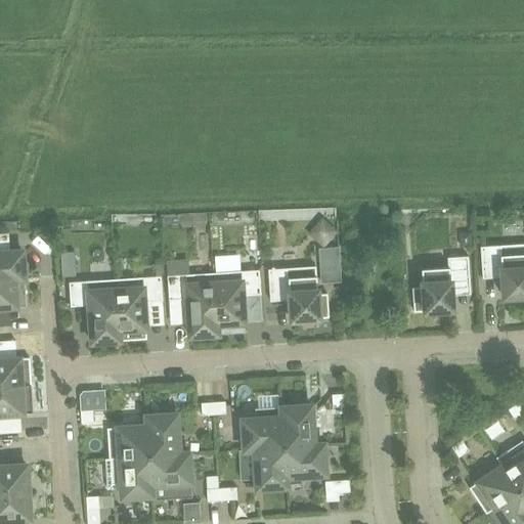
[(456,233),(457,247),(472,246),(471,232),(456,233)]
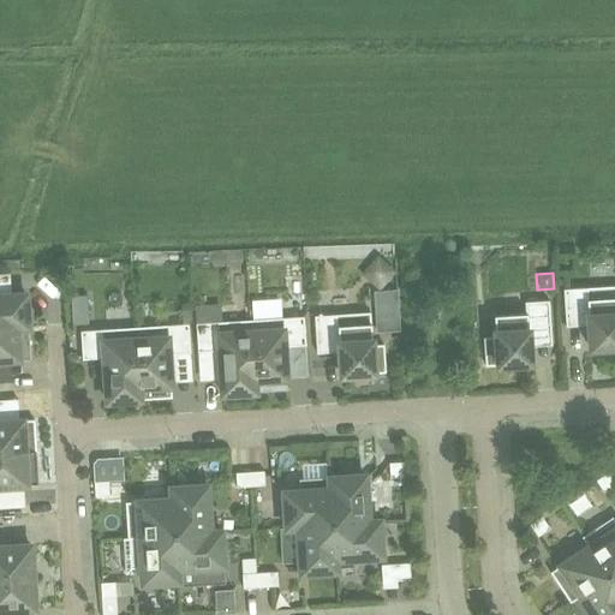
[(587,288),(563,290),(566,327),(589,326),(590,350),(614,347),(614,297),(589,299),(587,288)]
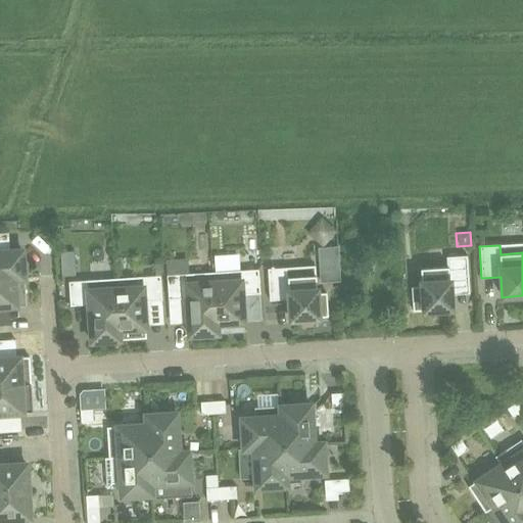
[(318,250),(320,285),(337,284),(334,249),(318,250)]
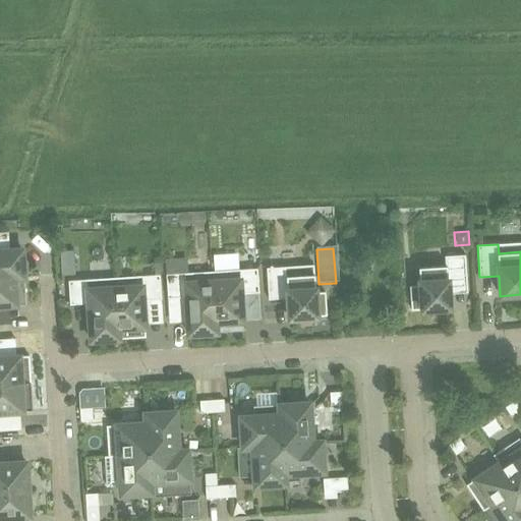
[(0,278),(23,277),(22,249),(0,250),(0,278)]
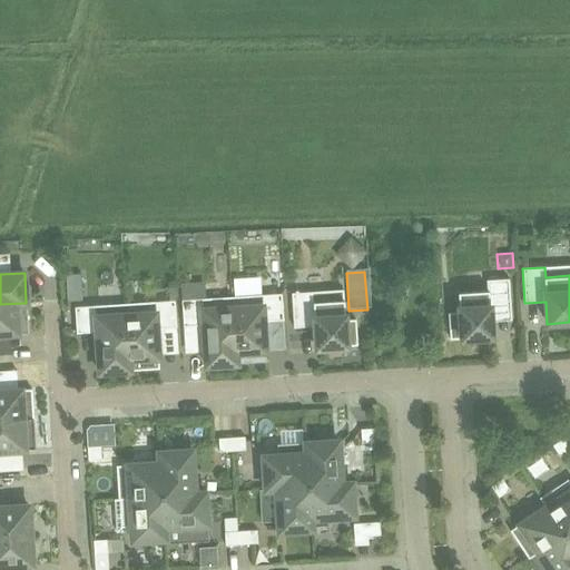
[(448,303),(450,340),(491,336),(490,315),(511,314),(509,278),(487,281),(488,301),(448,303)]
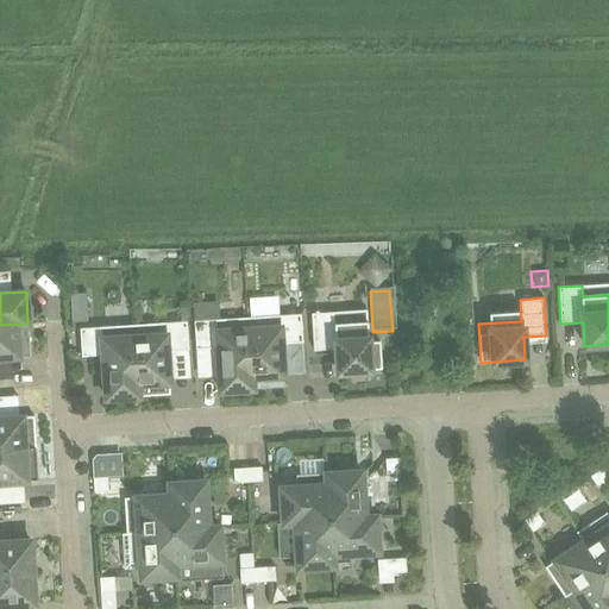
[(313,350),(336,349),(337,372),(382,369),(380,341),(369,343),(366,309),(311,313),(313,350)]
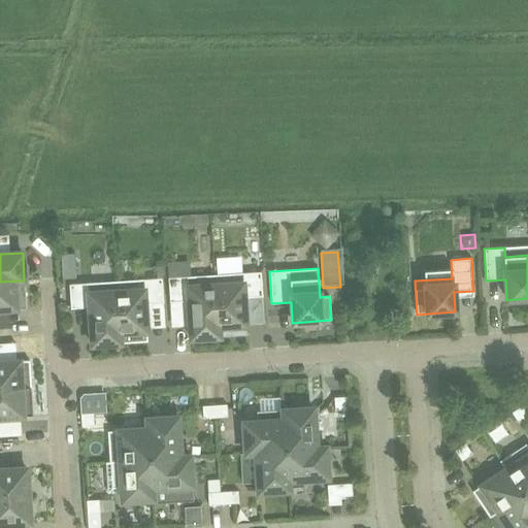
[(215,275),(219,337),(246,335),(243,297),(262,296),(261,272),(215,275)]
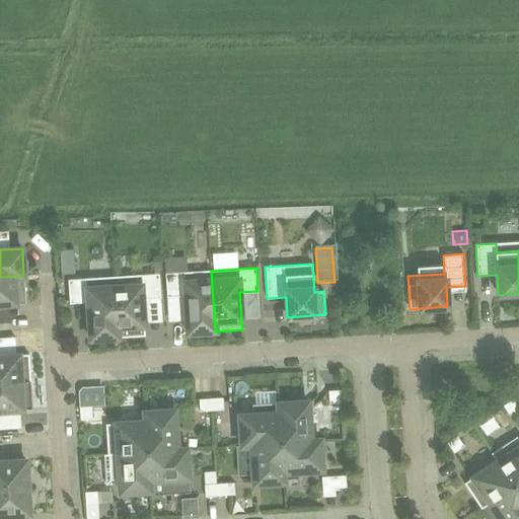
[(188,334),(215,331),(211,271),(165,274),(166,297),(184,296),(188,334)]
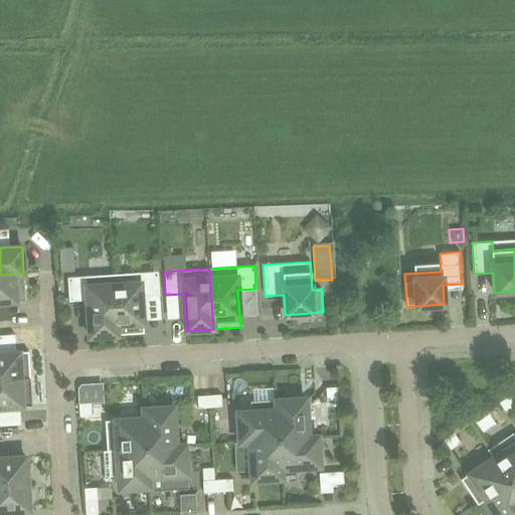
[(158,272),(113,275),(117,335),(144,333),(141,297),(159,296),(158,272)]
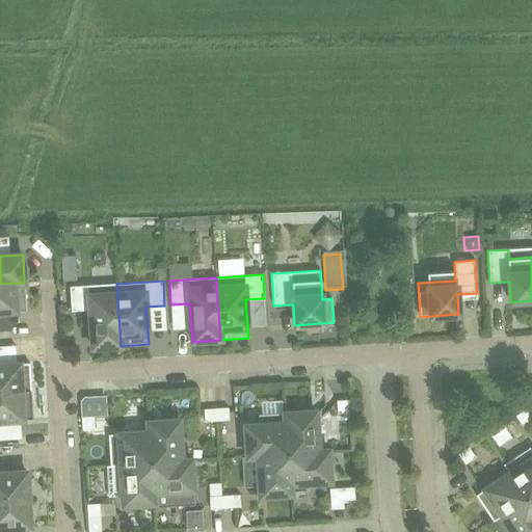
[(0,312),(26,311),(24,284),(24,283),(0,284),(0,312)]
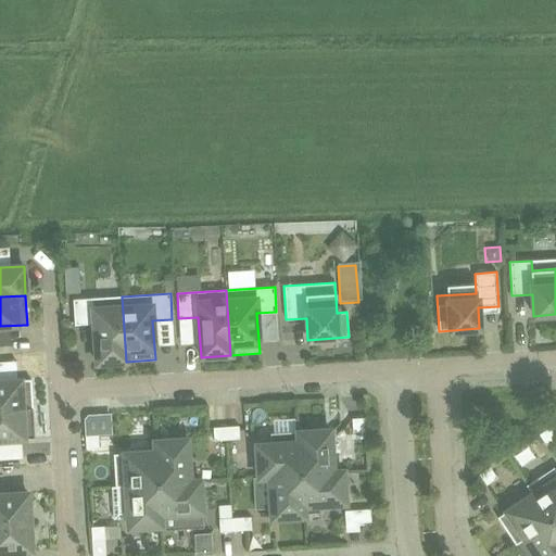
[(122,297),(73,300),(74,325),(93,324),(96,364),(126,362),(122,297)]
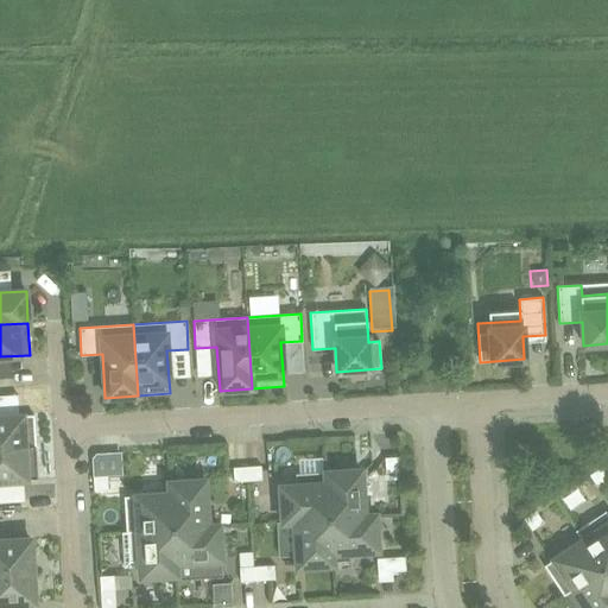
[(0,417),(0,449),(36,447),(33,415),(0,417)]
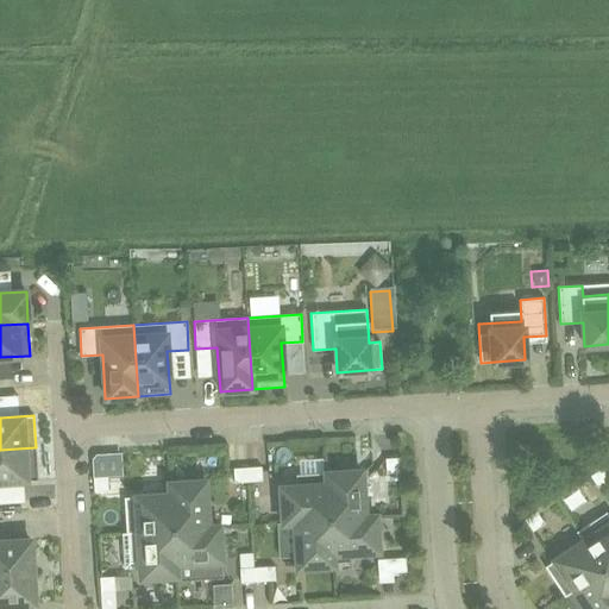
[(0,482),(38,481),(36,447),(0,450),(0,482)]
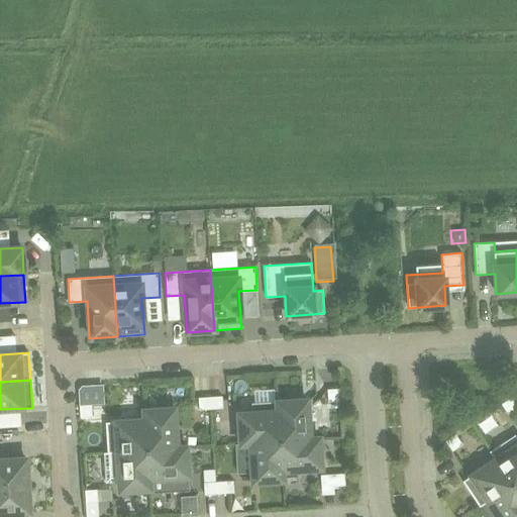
[(328,402),(339,401),(339,389),(327,390),(328,402)]
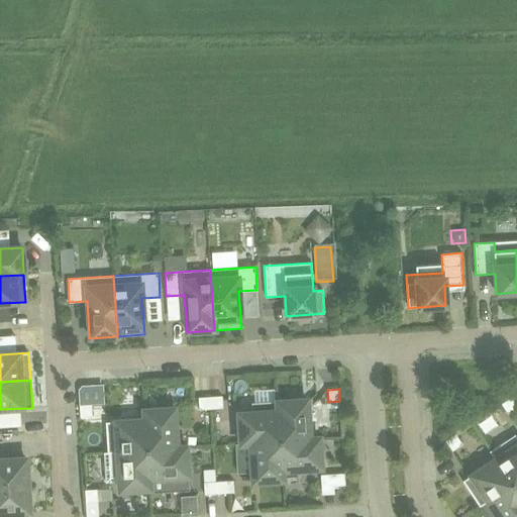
[(222,396),(210,397),(211,409),(222,409),(222,396)]
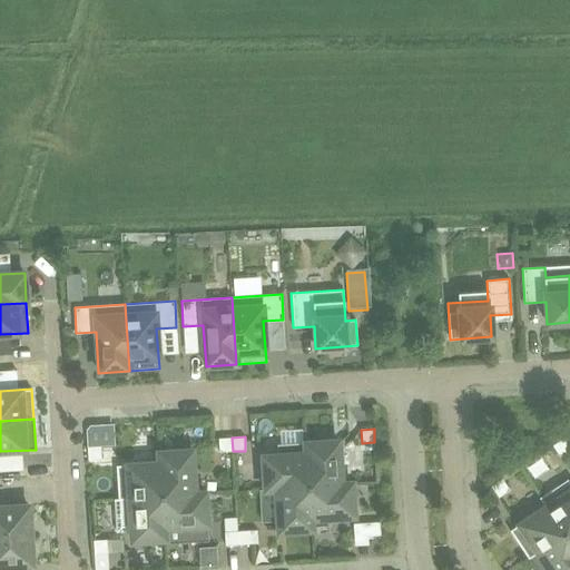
[(219,452),(233,451),(232,438),(218,439),(219,452)]
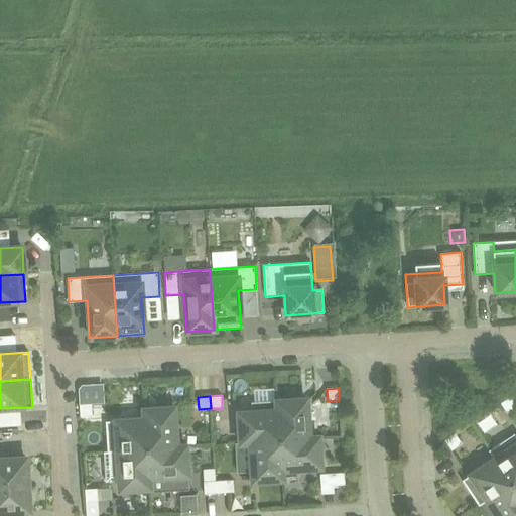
[(515,406),(515,405),(510,396),(500,403),(507,413),(515,406)]
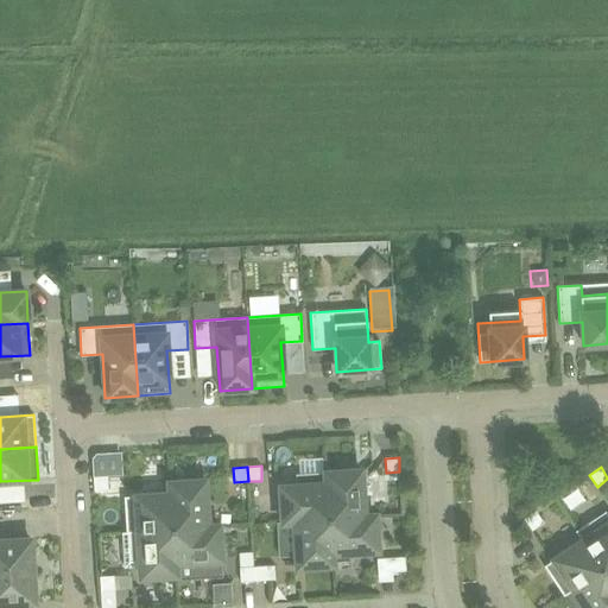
[(361,470),(325,473),(329,519),(375,515),(375,514),(363,515),(361,470)]
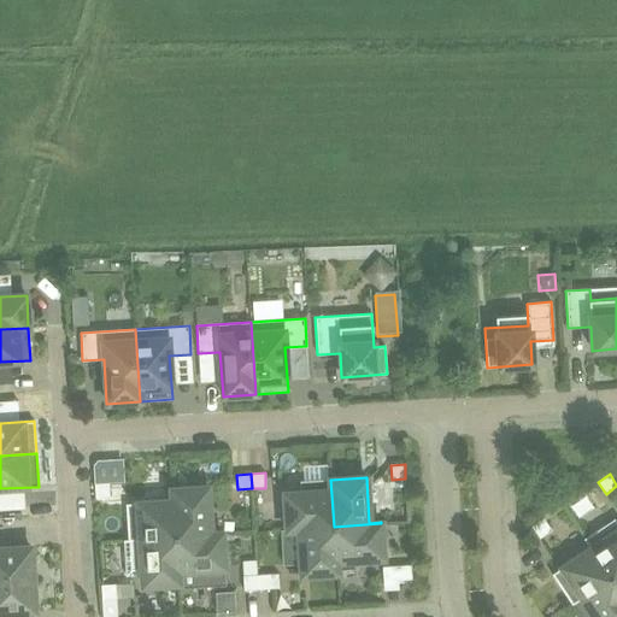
[(285,494),(287,529),(334,527),(330,480),(330,491),(285,494)]
